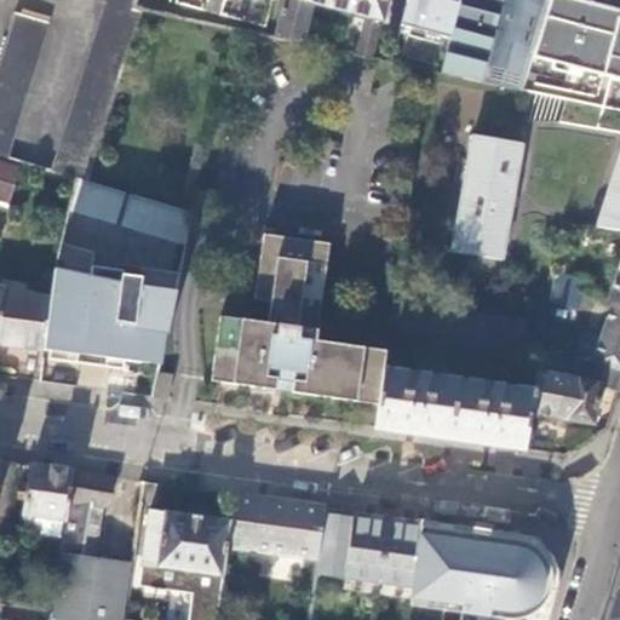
[(76,178),(86,181),(139,9),(132,7),(133,0),(0,0),(0,155),(6,158),(47,22),(13,12),(0,56),(0,0),(97,0),(98,0),(104,3),(51,171),(76,178)]
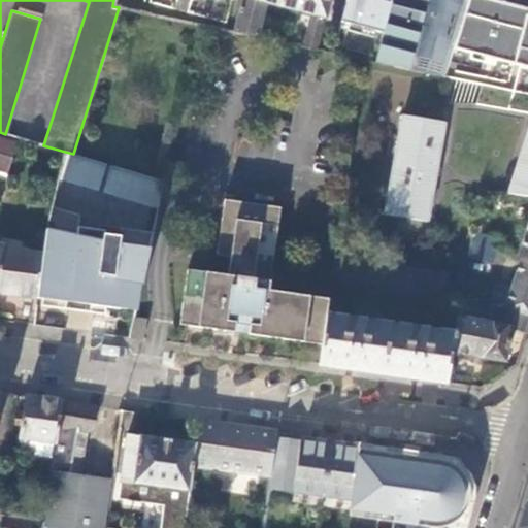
[(316,48),(328,0),(240,0),(238,9),(233,31),(256,36),(264,2),(310,14),(302,46),(316,48)]
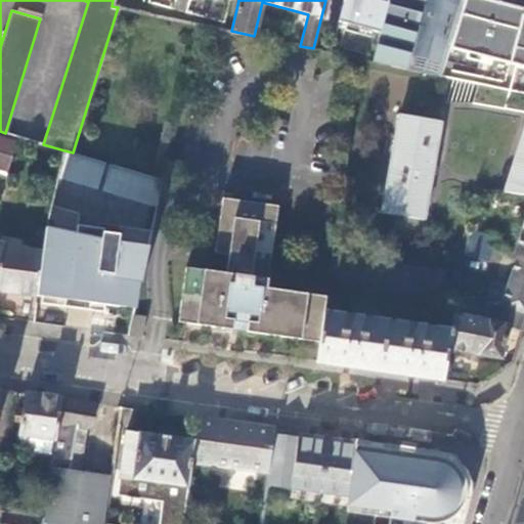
[(379,33),(386,0),(342,0),(337,22),(379,33)]
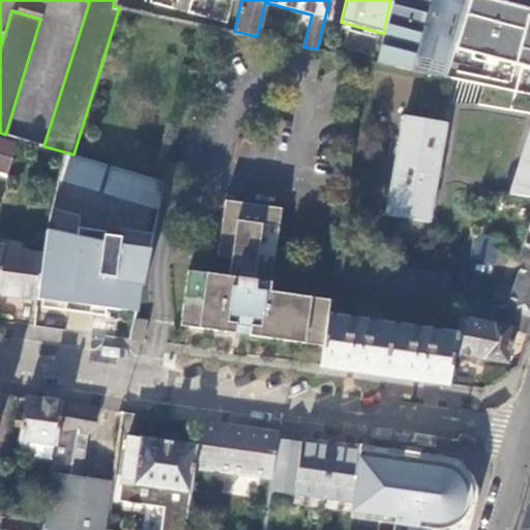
[(412,68),(428,0),(390,0),(383,33),(376,61),(412,68)]
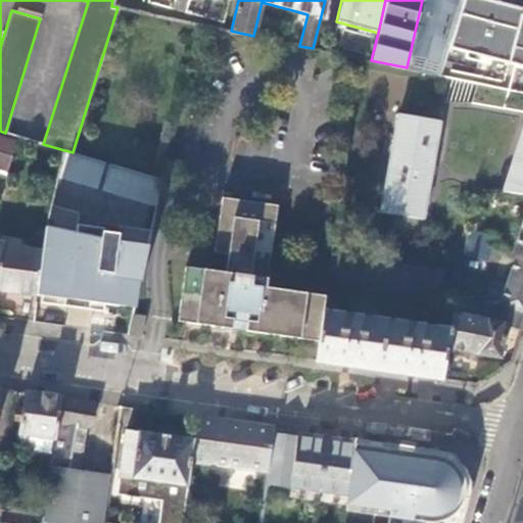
[(438,75),(458,0),(422,0),(407,67),(426,73),(438,75)]
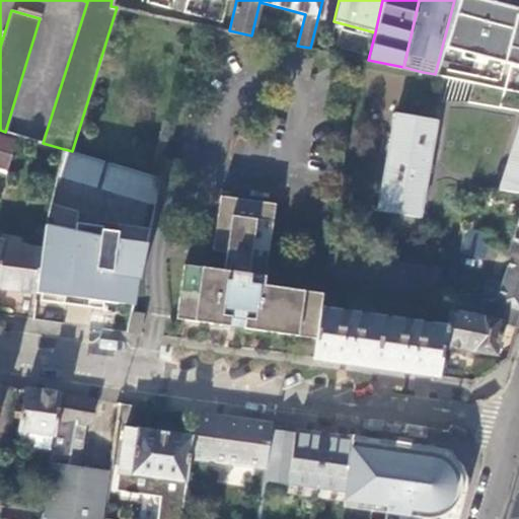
[(473,7),(475,0),(454,0),(435,74),(471,82),(495,87),(517,15),(513,14),(515,7),(491,1),(488,11),(473,7)]
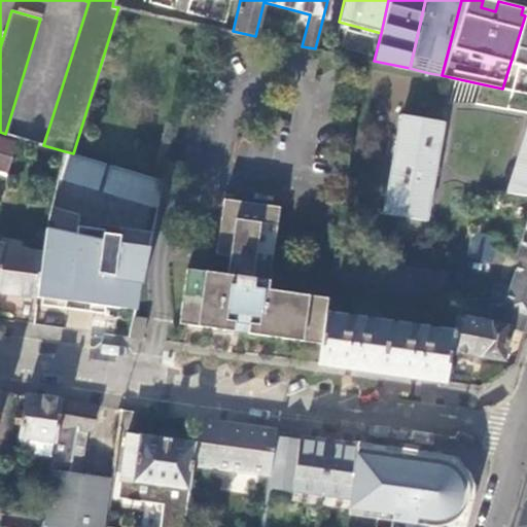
[(526,93),(526,15),(525,15),(502,89),(526,93)]
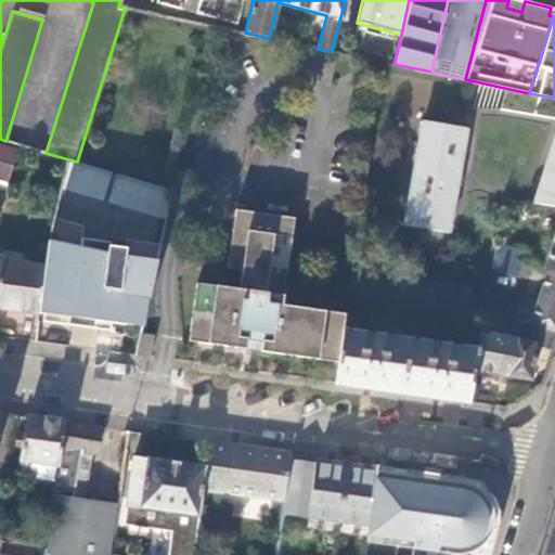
[(554,206),(554,126),(554,129),(500,113),(504,88),(465,79),(452,77),(444,124),(421,119),(402,223),(421,227),(417,246),(493,258),(503,197),(554,206)]
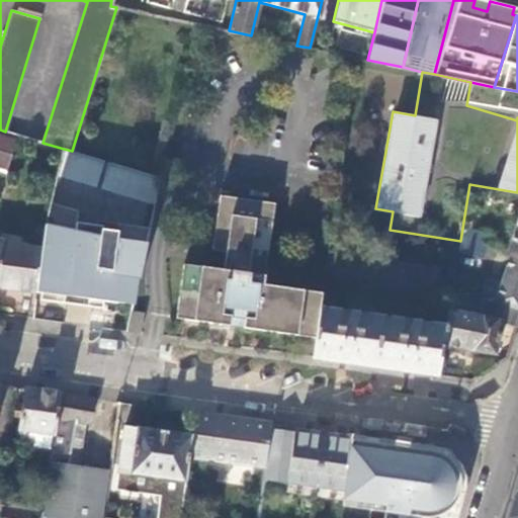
[(0,168),(6,170),(16,141),(0,136),(0,168)]
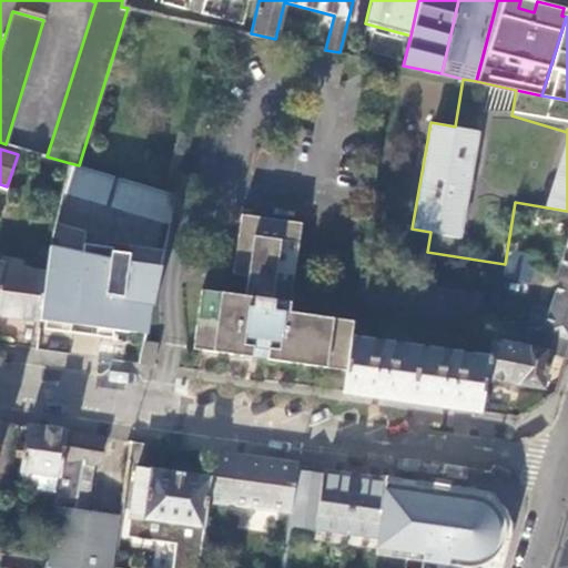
[(112,175),(79,165),(70,163),(63,183),(61,192),(104,204),(113,176),(112,175)]
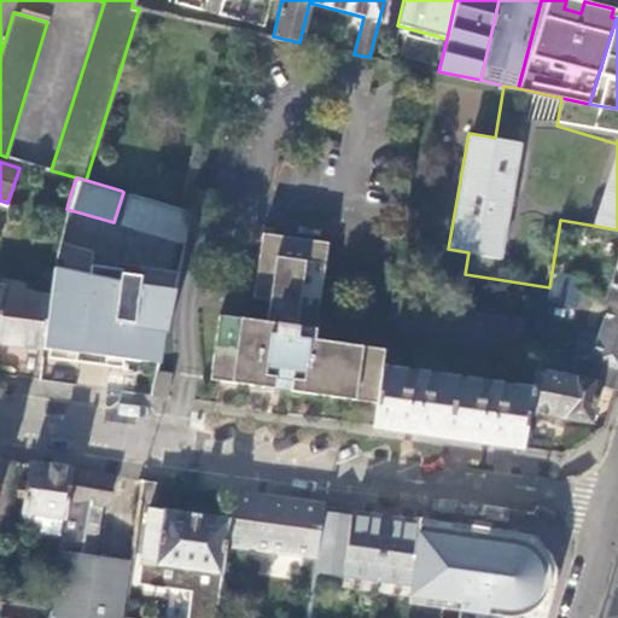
[(123,191),(86,180),(122,191),(123,192),(123,191)]
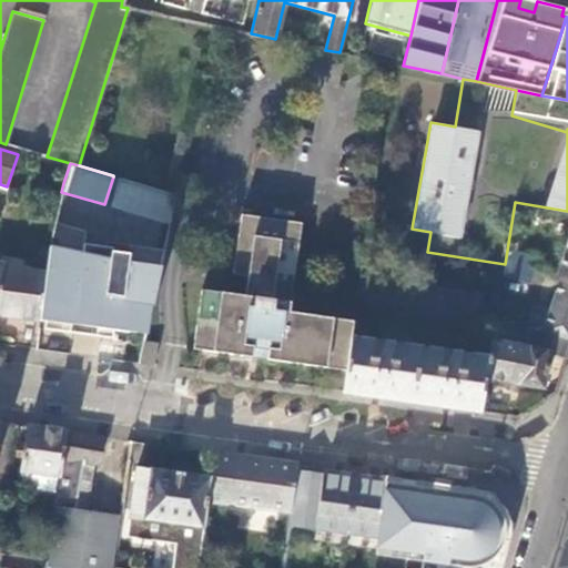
[(118,176),(118,178),(119,178),(176,193),(118,176)]
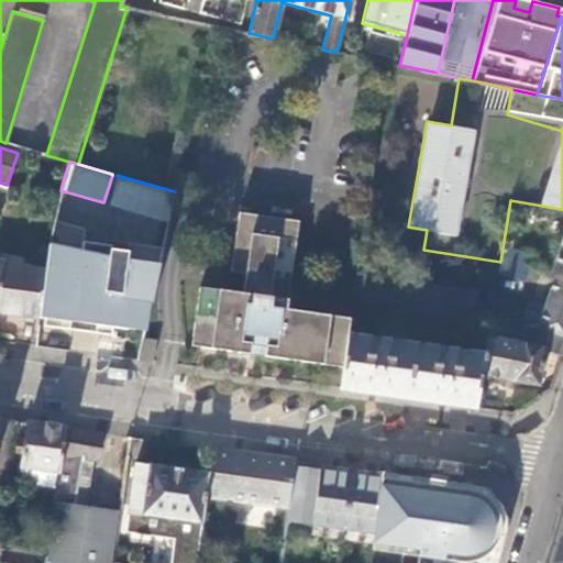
[(118,176),(117,176),(109,203),(168,221),(175,191),(118,176)]
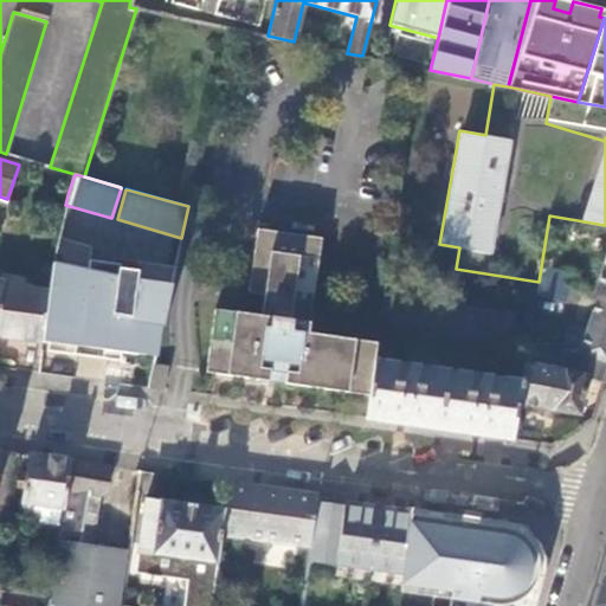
[(374,360),(376,342),(308,333),(321,238),(259,229),(250,292),(265,295),(263,317),(216,310),(207,365),(214,373),(258,379),(274,366),(287,368),(285,384),(360,394),(371,385),(374,360)]
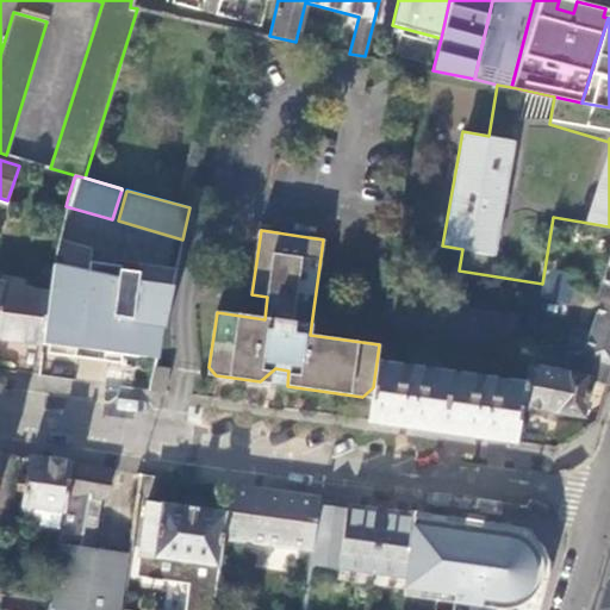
[(89,265),(91,249),(58,236),(55,251),(50,291),(43,344),(78,349),(125,355),(126,346),(157,349),(175,271),(137,267),(137,262),(119,261),(118,267),(89,265)]
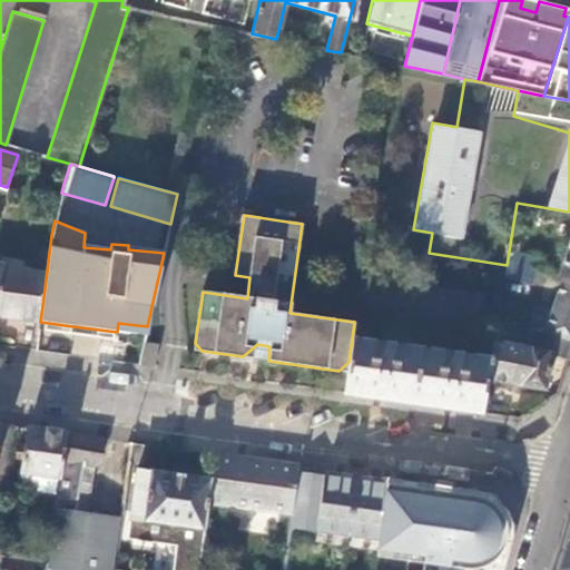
[(561,277),(569,279),(569,238),(559,277),(561,277)]
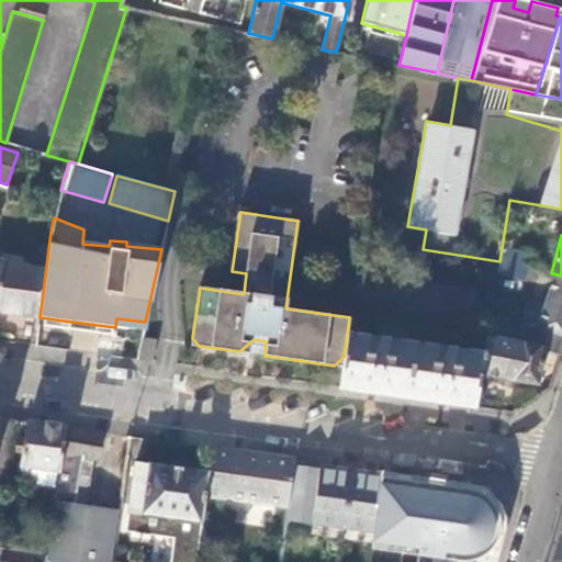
[(499,274),(525,278),(528,251),(502,249),(499,274)]
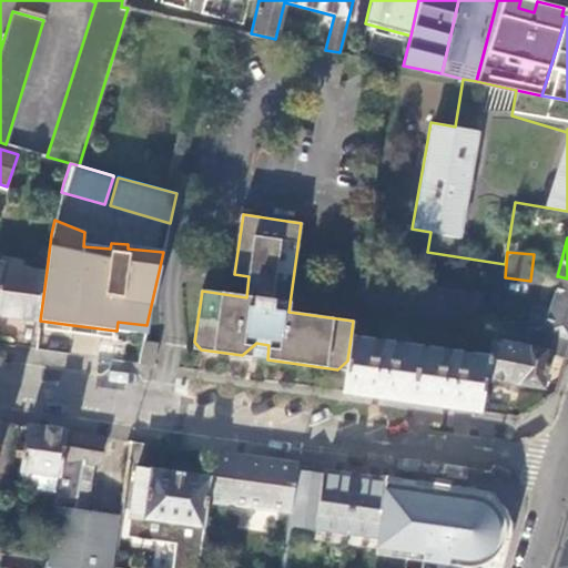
[(0,314),(40,321),(47,271),(0,262),(0,314)]
